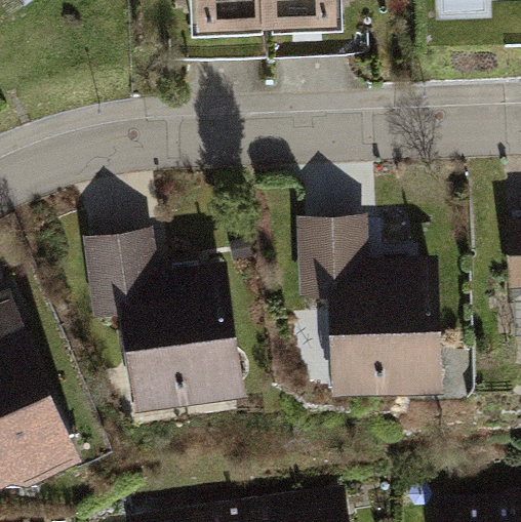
[(0,5),(9,16),(26,3),(28,8),(38,0),(0,0),(0,5)]
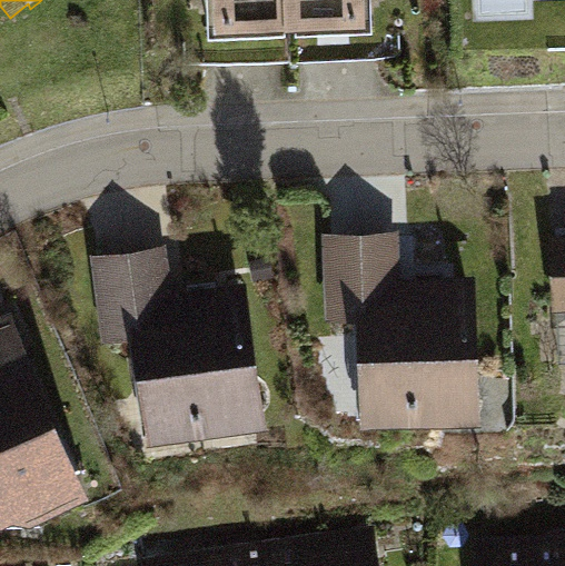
[(280,0),(209,0),(211,37),(281,36),(280,0)]
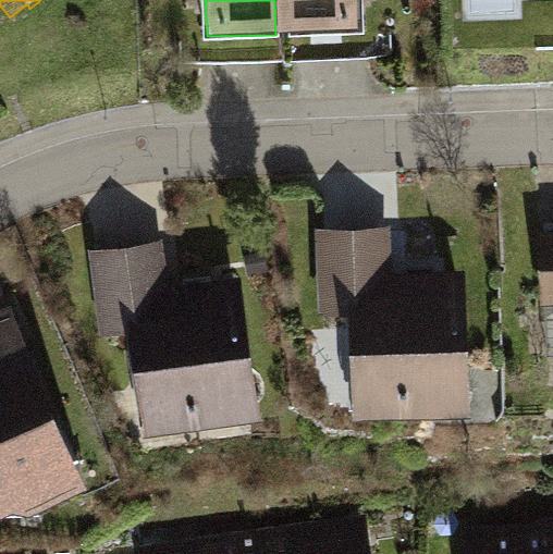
[(356,0),(274,0),(275,35),(357,32),(356,0)]
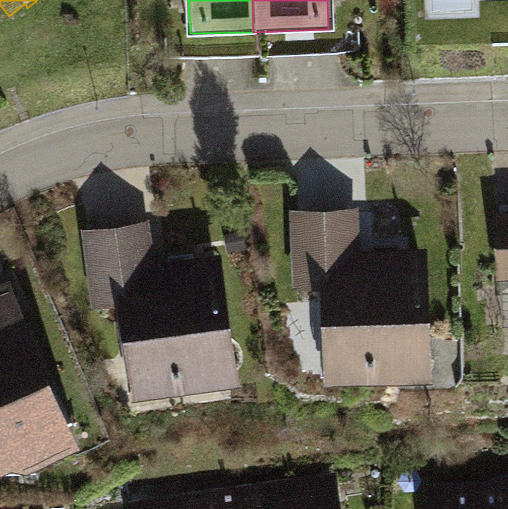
[(325,388),(429,384),(423,250),(355,253),(353,210),(288,213),(291,292),(320,290),(325,388)]
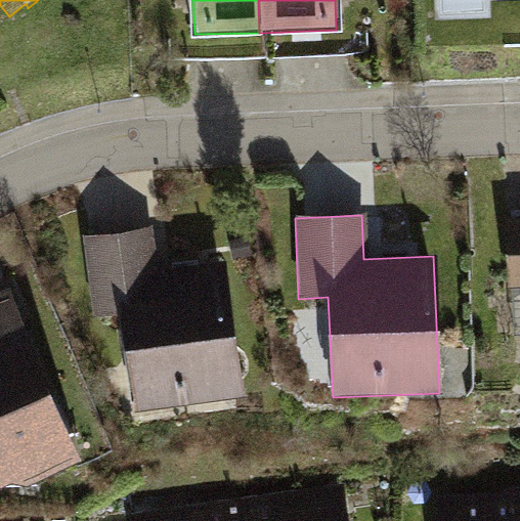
[(519,217),(504,218),(506,292),(519,291),(519,217)]
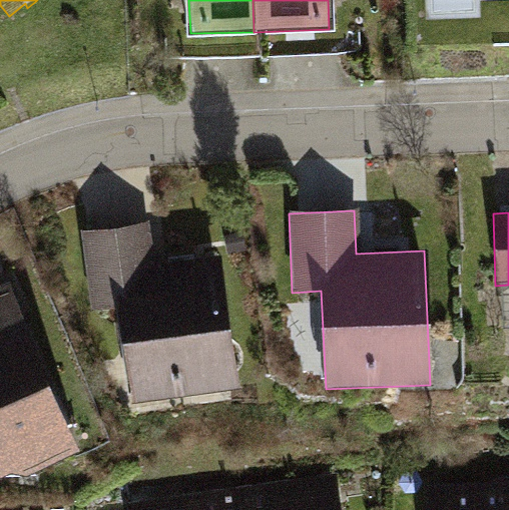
[(129,405),(239,390),(220,257),(155,266),(149,222),(78,232),(89,311),(116,307),(129,405)]
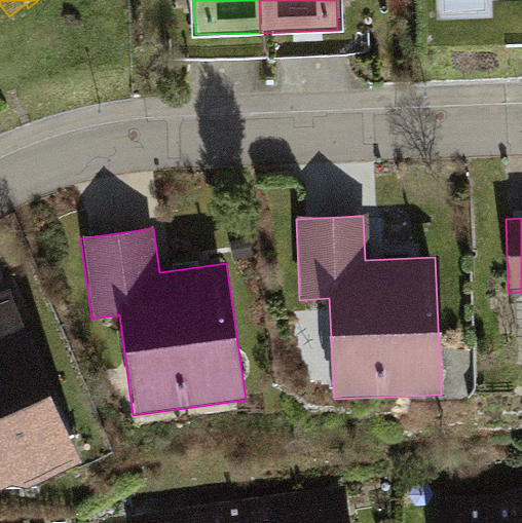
[(25,490),(83,465),(8,289),(0,292),(0,489),(8,486),(25,490)]
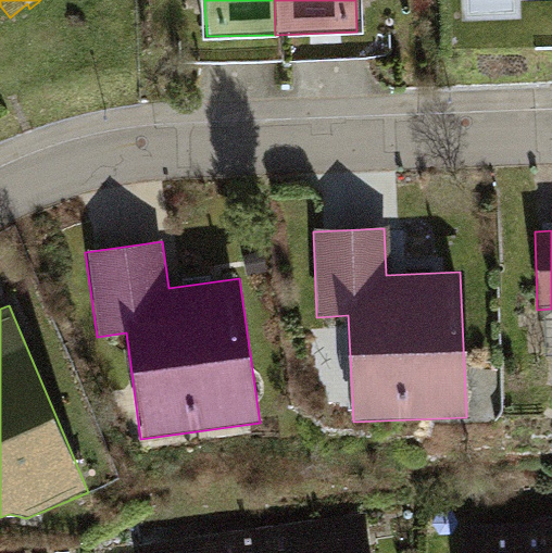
[(369,552),(364,514),(138,545),(139,552),(369,552)]
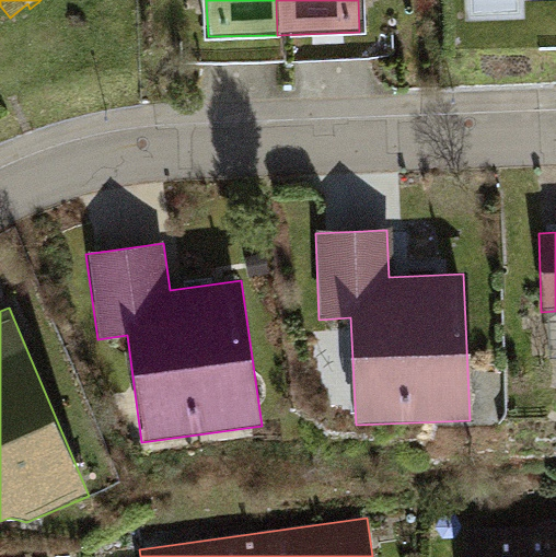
[(555,556),(555,521),(536,522),(536,529),(465,531),(466,556),(555,556)]
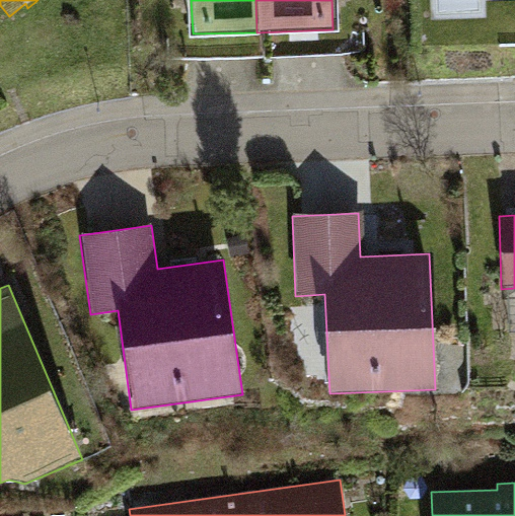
All buildings are outlined.
